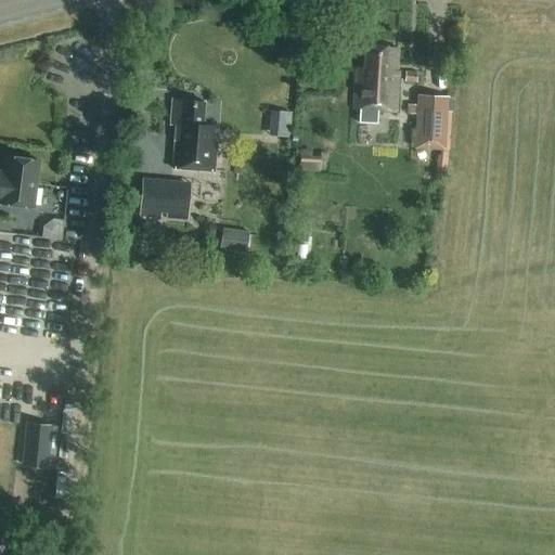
[(363,72),(358,72),(353,71),(350,111),(355,111),(353,124),(389,127),(390,115),(392,115),(396,77),(394,77),(397,50),(365,47),(363,72)]
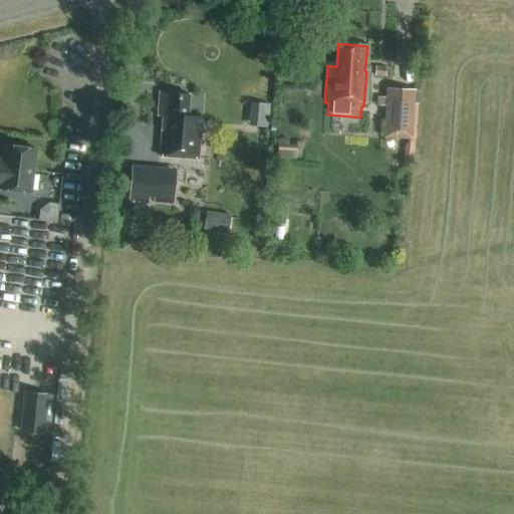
[(386,77),(387,67),(376,66),(374,76),(386,77)]
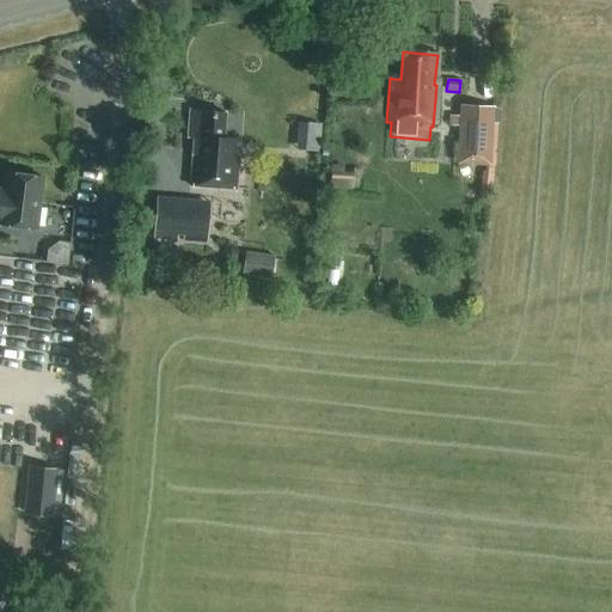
[(460,105),(456,165),(490,167),(494,106),(460,105)]
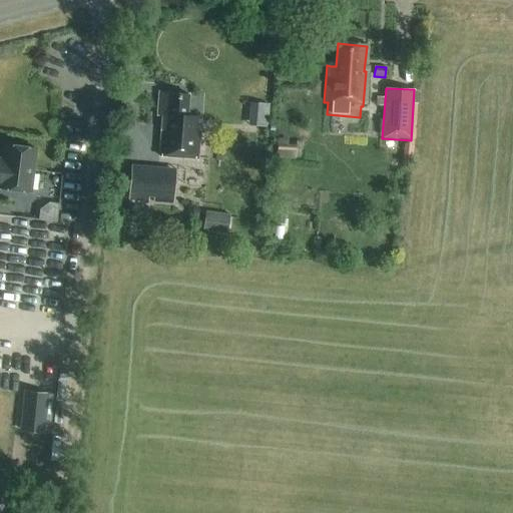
[(199,160),(203,119),(194,119),(187,118),(189,96),(160,94),(158,116),(163,116),(159,156),(161,156),(161,157),(189,159),(190,159),(199,160)]
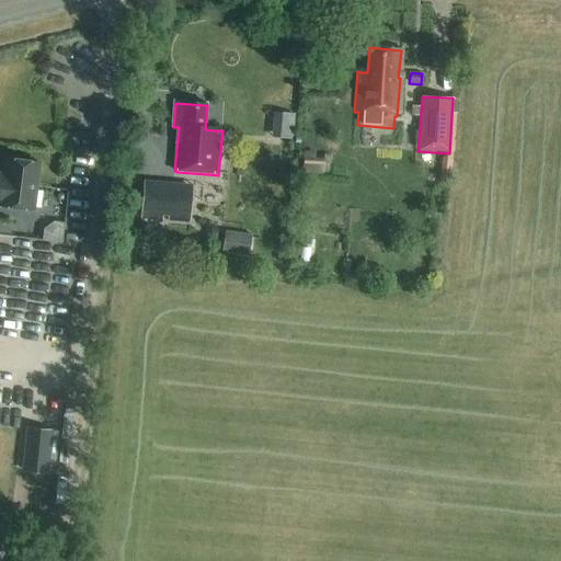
[(274,134),(297,136),(299,112),(277,110),(274,134)]
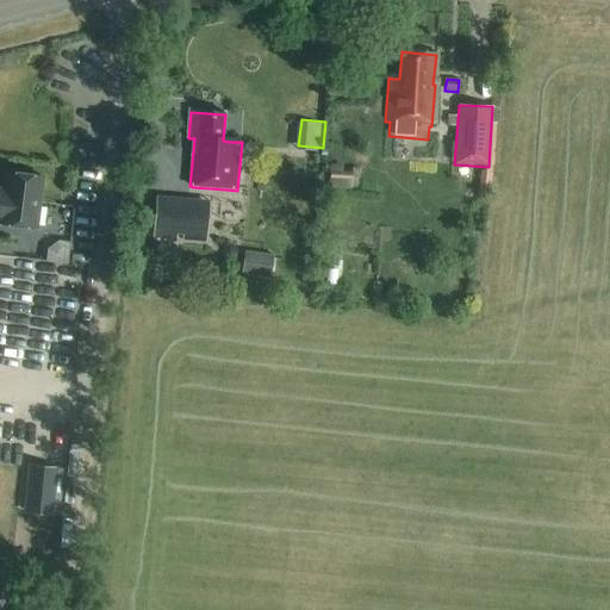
[(342,163),(329,163),(328,186),(352,188),(353,173),(341,173),(342,163)]
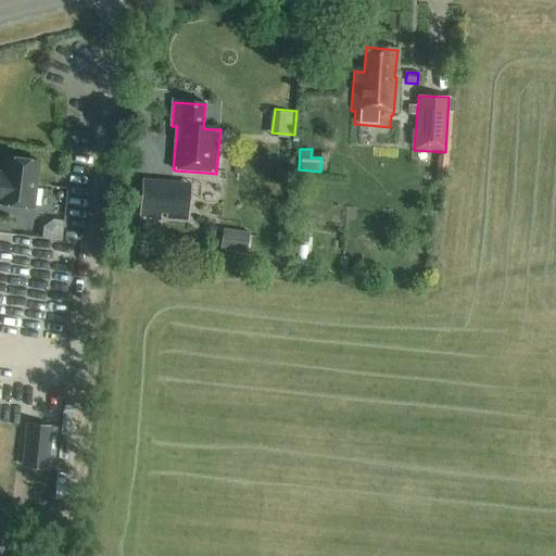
[(0,174),(0,205),(34,210),(39,163),(5,159),(3,175),(0,174)]
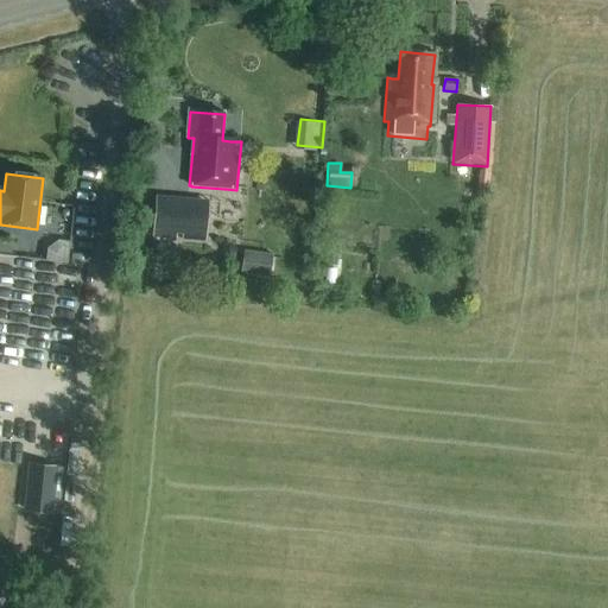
[(158,227),(204,232),(208,204),(160,200),(158,227)]
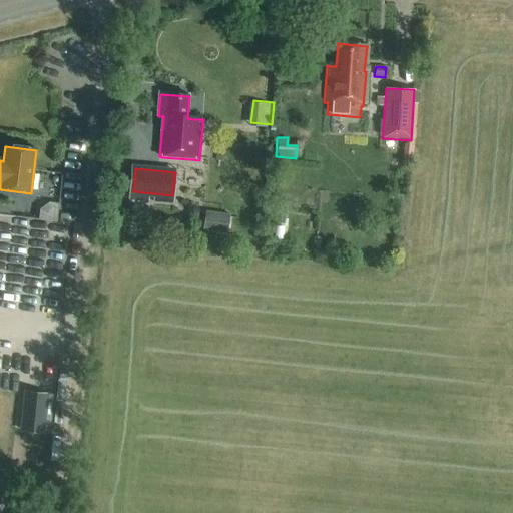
[(231,214),(207,210),(204,229),(228,233),(231,214)]
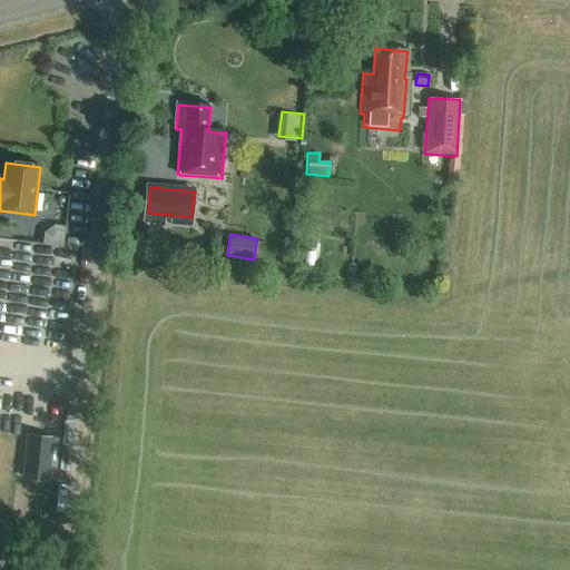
[(50,481),(55,436),(26,434),(22,479),(50,481)]
